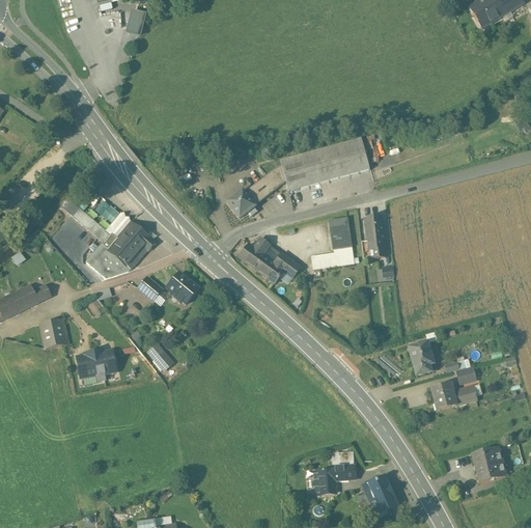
[(477,0),(469,5),(481,27),(506,12),(499,0),(477,0)]
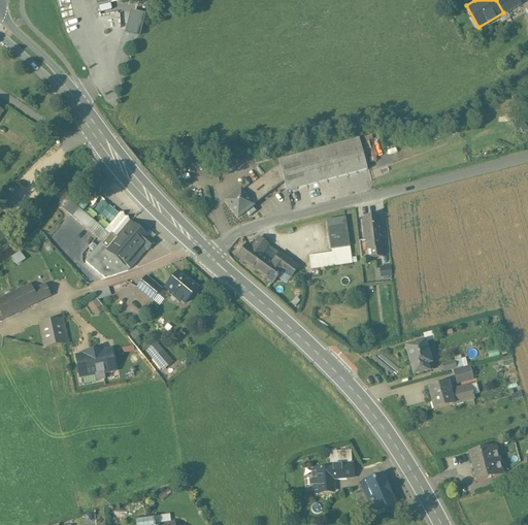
[(496,0),(503,12),(521,1),(520,0),(496,0)]
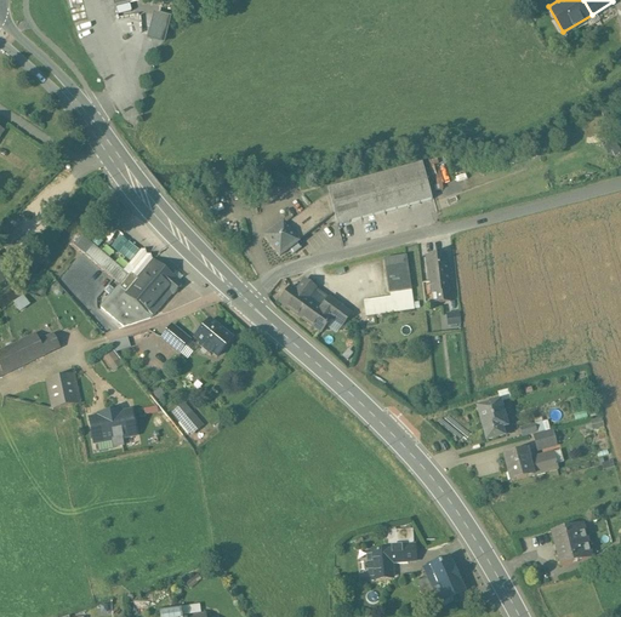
[(170,15),(154,11),(148,35),(163,39),(170,15)]
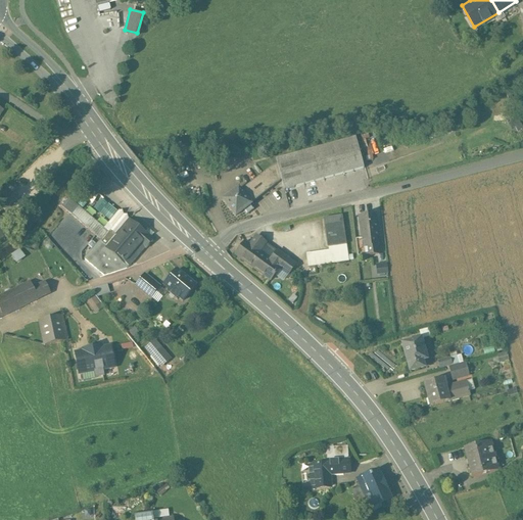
[(107,39),(120,40),(121,28),(108,27),(107,39)]
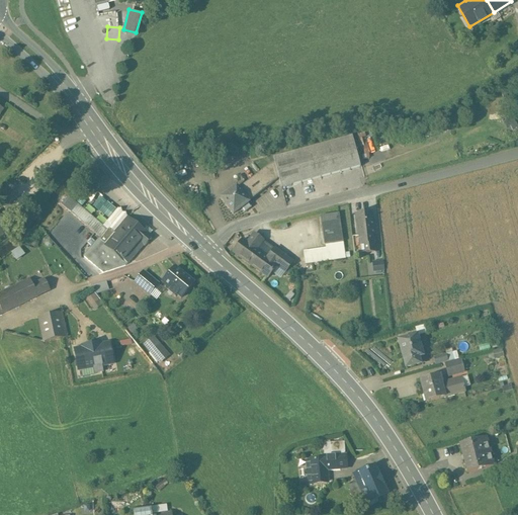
[(352,134),(273,156),(274,161),(279,176),(281,186),(360,164),(352,134)]
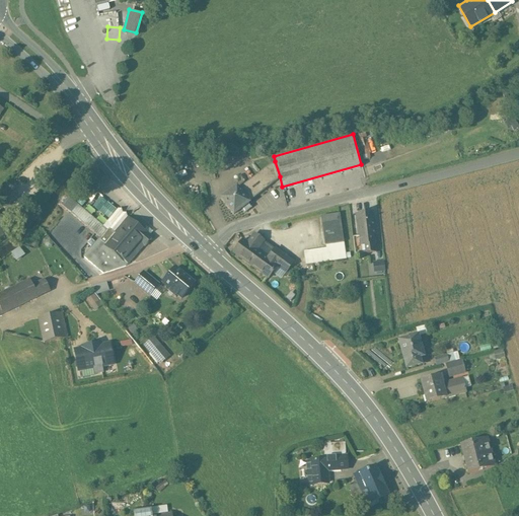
[(271,162),(238,187),(248,200),(280,176),(275,161),(271,162)]
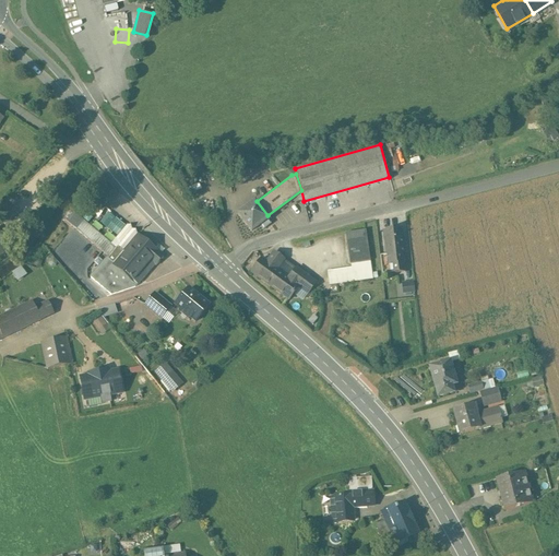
[(254,199),(239,211),(252,228),(260,222),(268,216),(257,201),(254,199)]
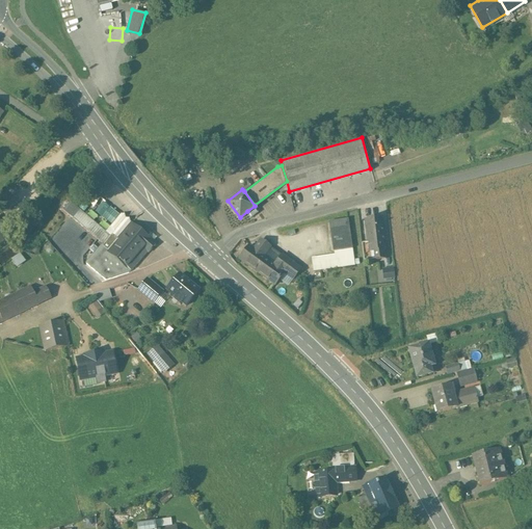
[(110,235),(70,201),(63,208),(103,242),(104,243),(110,235)]
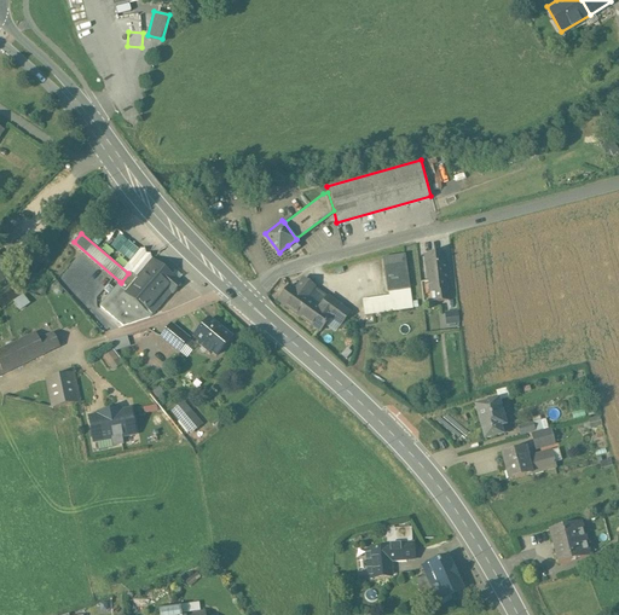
[(296,239),(288,245),(293,250),(300,244),(296,239)]
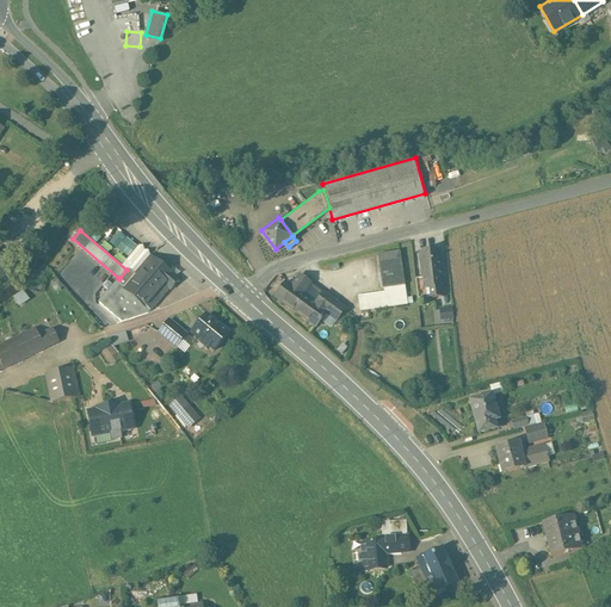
[(400,248),(378,252),(383,286),(405,283),(400,248)]
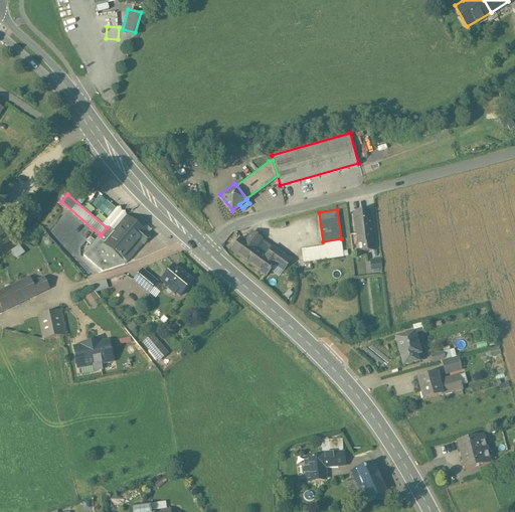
[(369,210),(355,211),(357,233),(362,233),(372,232),(369,210)]
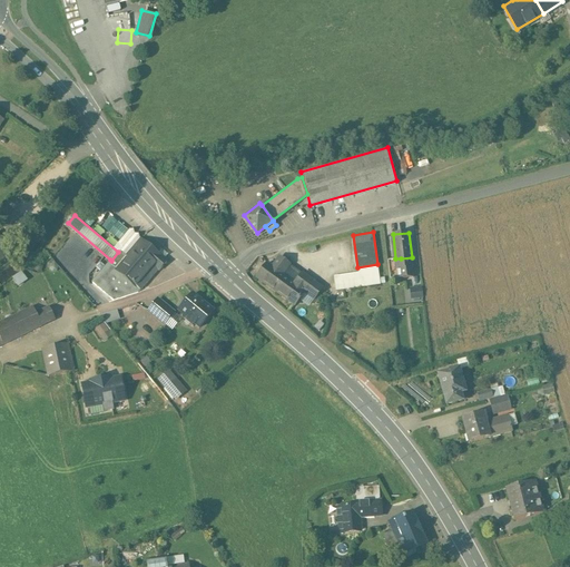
[(141,237),(126,254),(120,250),(111,261),(138,291),(159,269),(158,267),(167,260),(163,255),(157,251),(159,247),(155,244),(153,247),(141,237)]
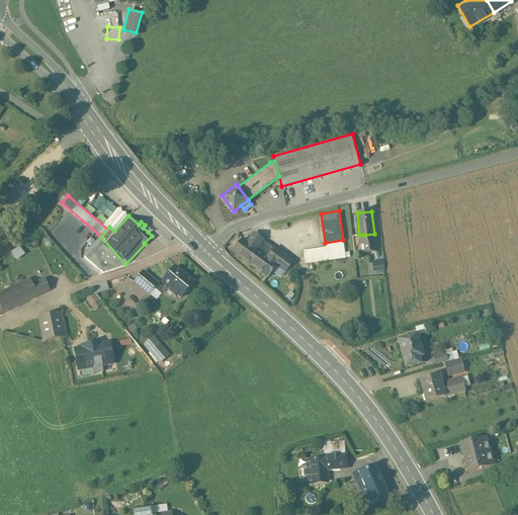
[(263,238),(254,232),(247,241),(242,238),(233,250),(267,276),(276,264),(285,270),(292,260),(274,247),(263,239),(263,238)]
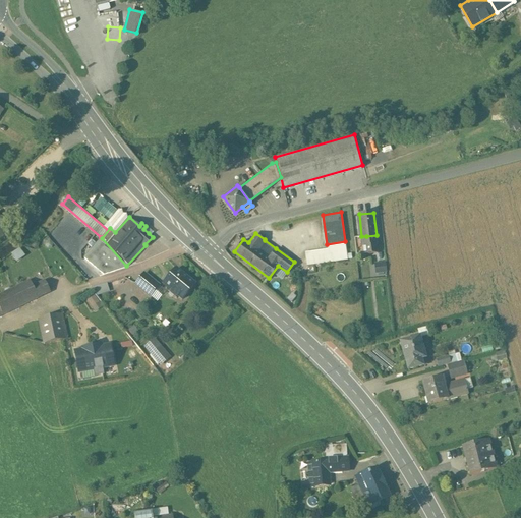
[(361,236),(354,236),(356,254),(370,253),(369,240),(367,240),(366,236),(361,236)]
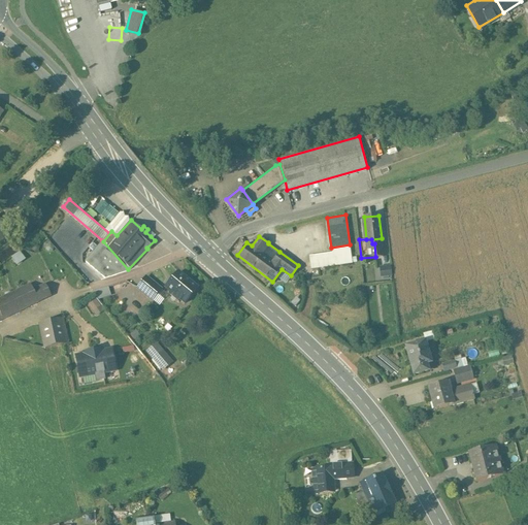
[(102,240),(86,260),(105,276),(128,269),(103,241),(102,240)]
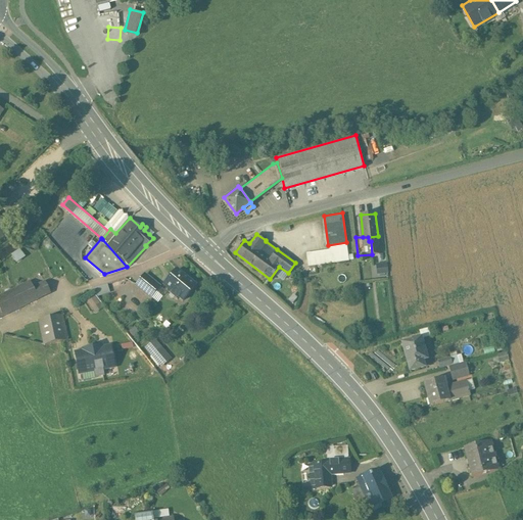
[(329,248),(306,251),(307,265),(349,258),(346,242),(328,245),(329,248)]
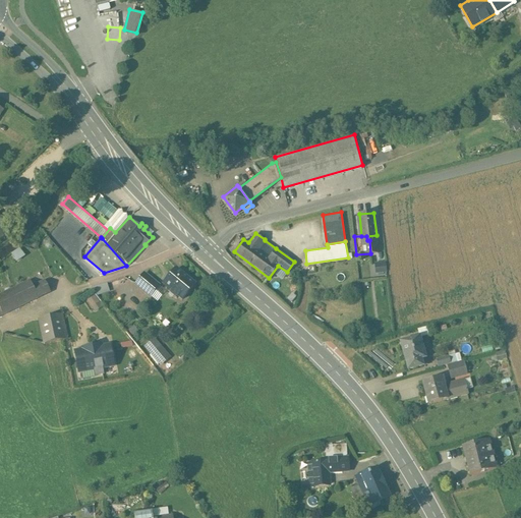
[(18,259),(26,252),(20,245),(13,251),(18,259)]
